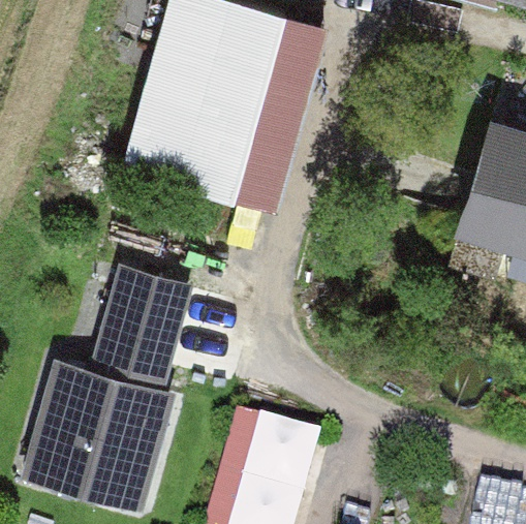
[(329,28),(225,0),(167,0),(121,173),(277,215),(329,28)]
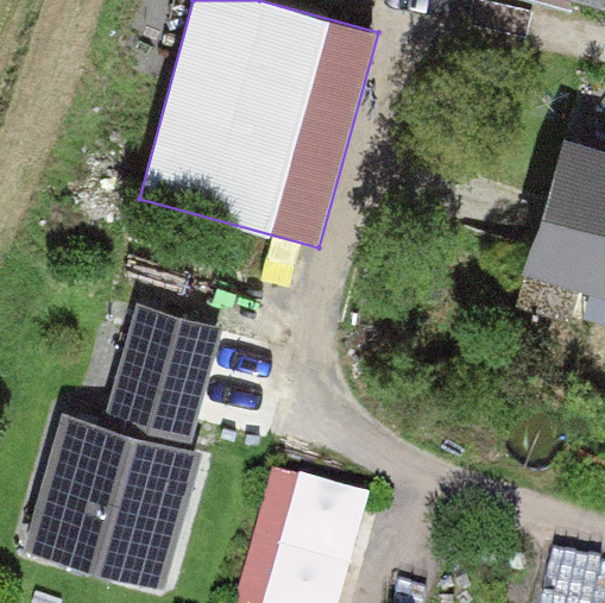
[(555,0),(604,13),(604,0),(555,0)]
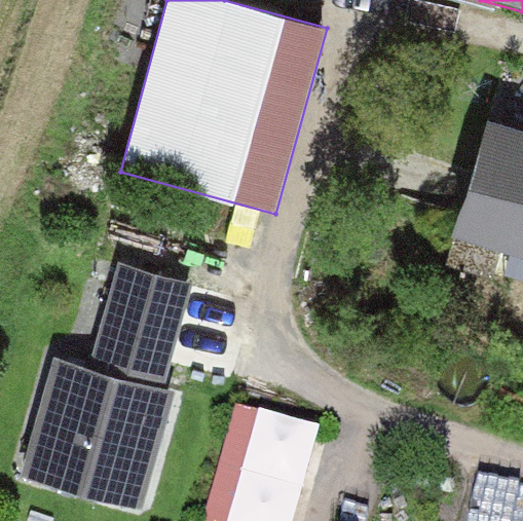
[(522,135),(488,124),(452,239),(522,261),(522,135)]
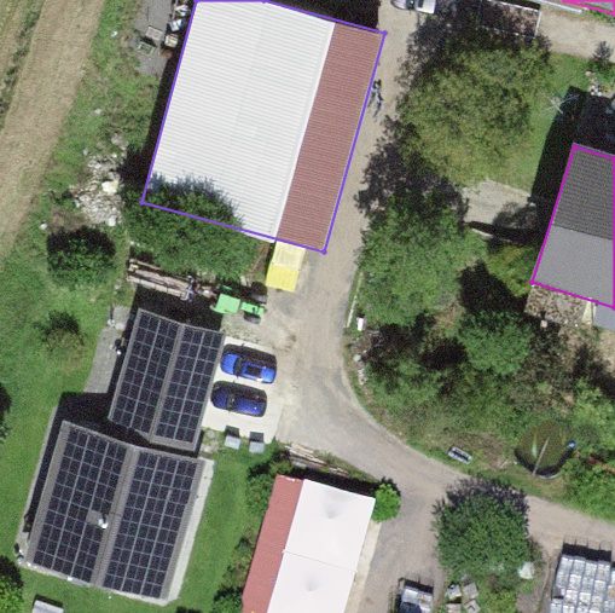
[(227,331),(134,307),(103,424),(62,414),(21,564),(166,601),(203,462),(193,460),(227,331)]
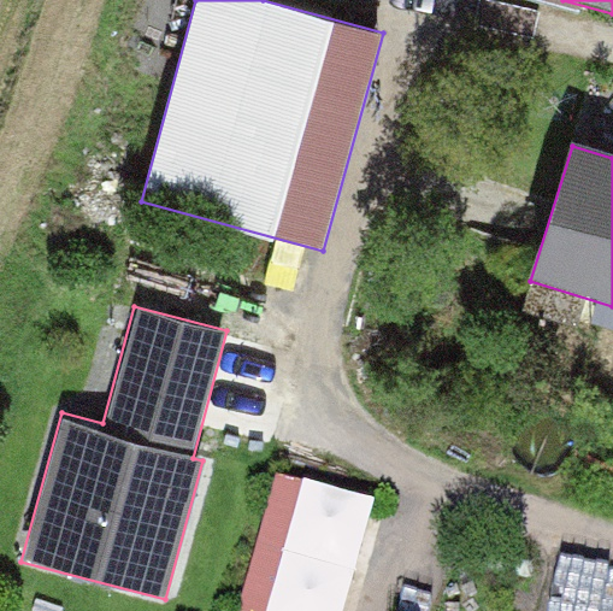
[(239,610),(351,610),(383,501),(281,471),(239,610)]
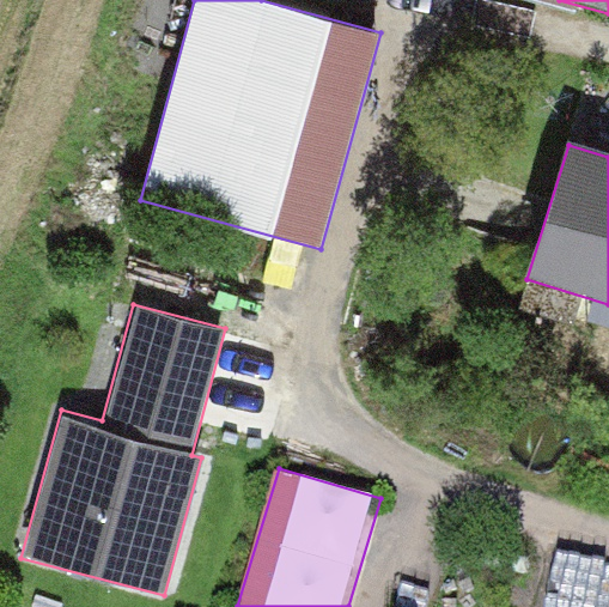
[(556,606),(608,606),(608,566),(560,564),(556,606)]
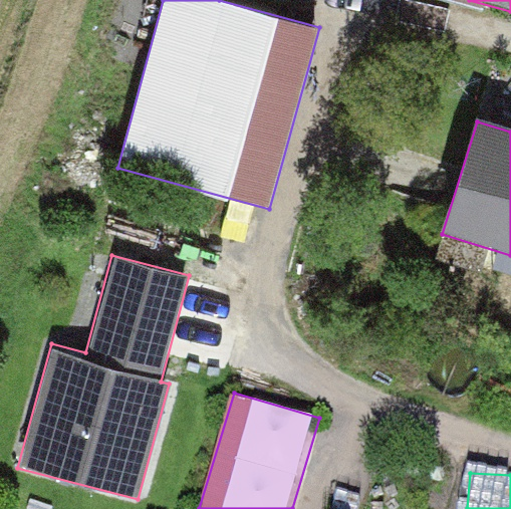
All buildings are outlined.
